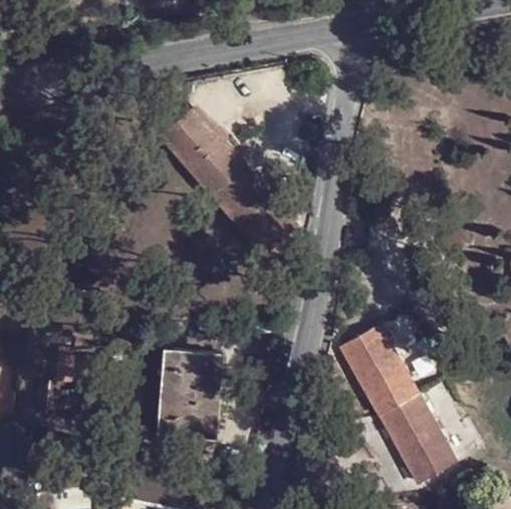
[(192,110),(160,139),(263,257),(294,228),(192,110)]
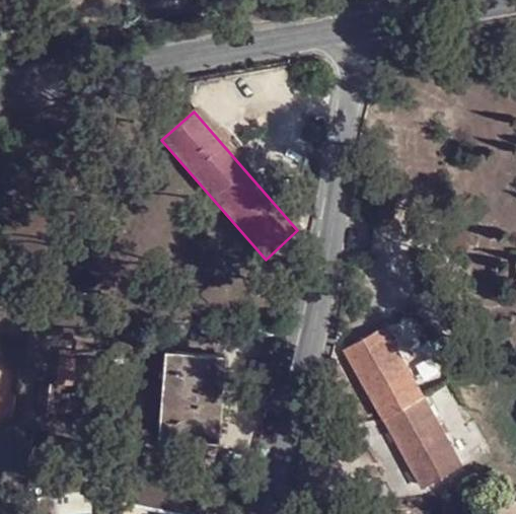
[(382,333),(344,354),(423,491),(461,469),(382,333)]
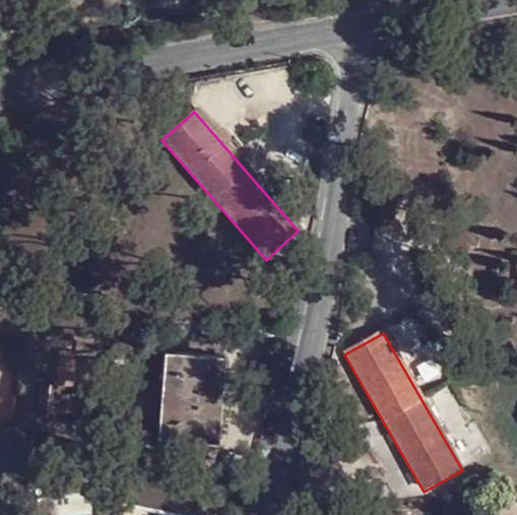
[(73,387),(73,353),(55,353),(55,387),(73,387)]
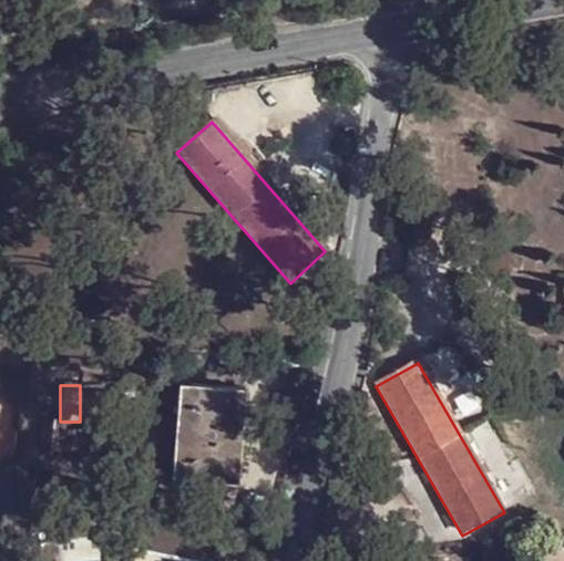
[(245,392),(180,387),(172,480),(236,485),(245,392)]
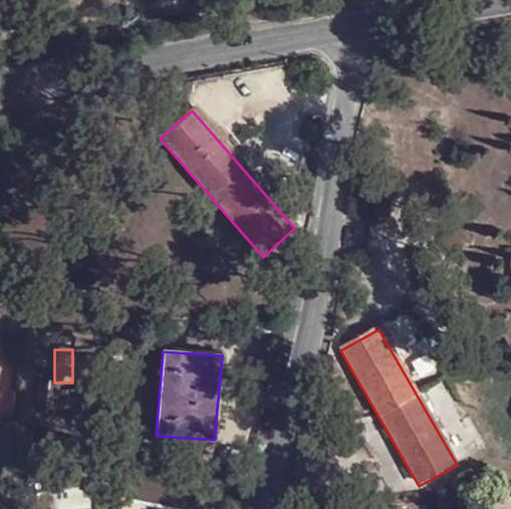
[(195,508),(199,491),(126,479),(123,506),(137,508),(195,508)]
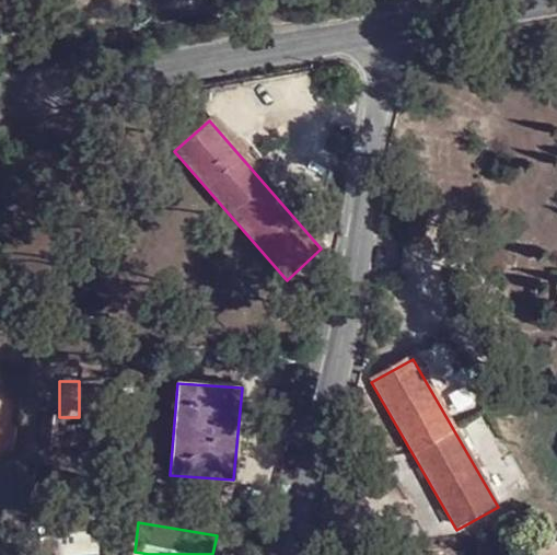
[(506,554),(506,544),(474,547),(475,554),(506,554)]
